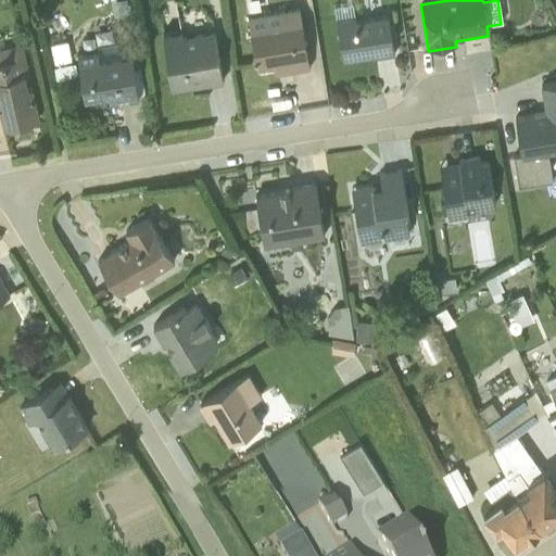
[(351,5),(333,9),(342,65),(394,57),(388,17),(354,23),(351,5)]
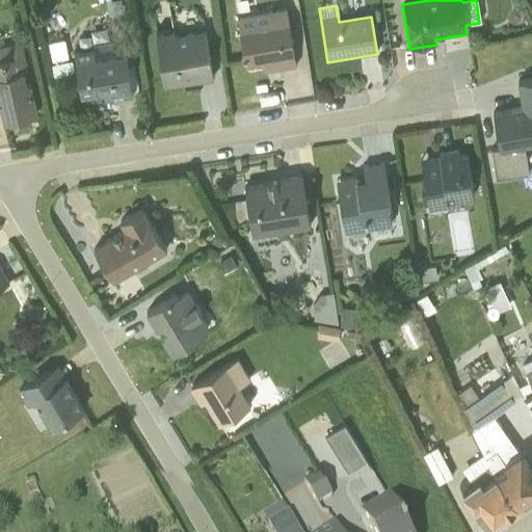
[(285,9),(237,18),(245,68),(261,65),(263,74),(295,68),(285,9)]
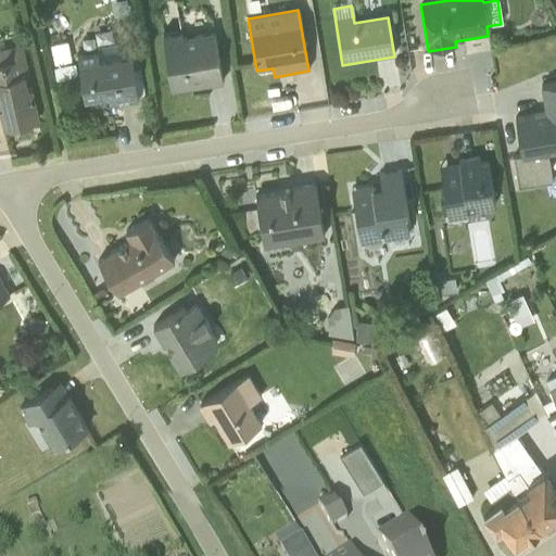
[(171,93),(223,85),(214,34),(181,38),(179,33),(161,36),(171,93)]
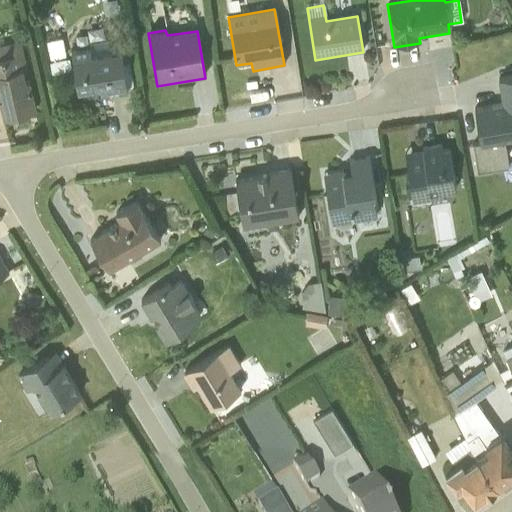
[(61,40),(45,43),(48,61),(64,58),(61,40)]
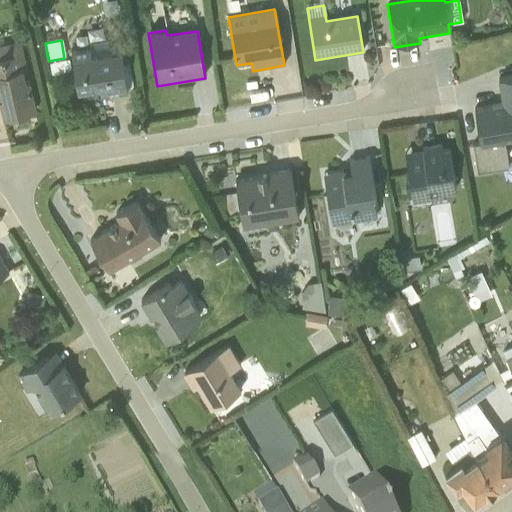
[(126,89),(133,88),(128,64),(123,65),(120,50),(108,52),(106,41),(88,44),(89,49),(70,52),(77,93),(99,89),(100,97),(127,92),(126,89)]
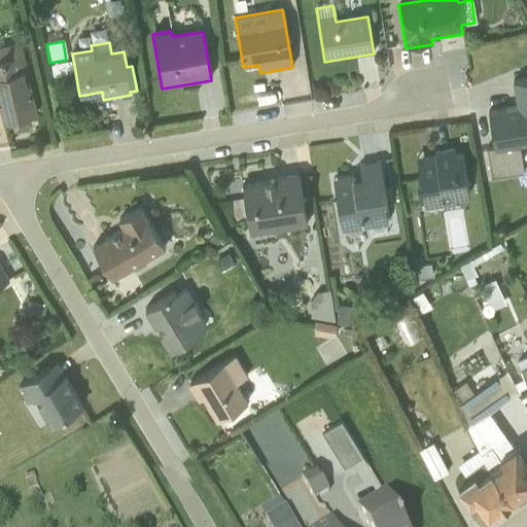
[(0,112),(2,123),(37,114),(21,44),(16,44),(0,47),(0,112)]
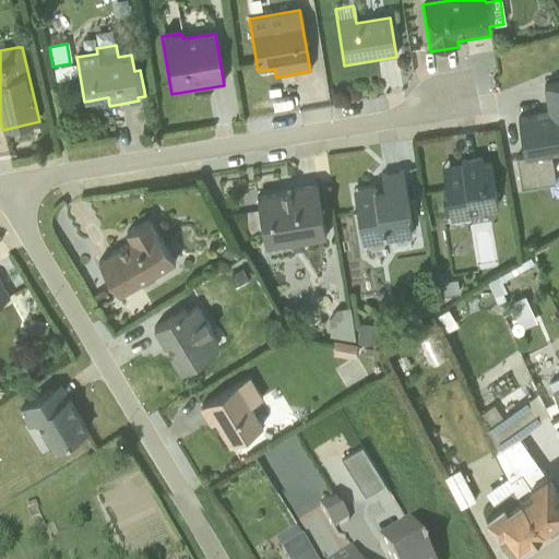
[(558,153),(558,84),(544,86),(548,115),(516,120),(523,157),(515,159),(520,188),(555,182),(550,155),(558,153)]
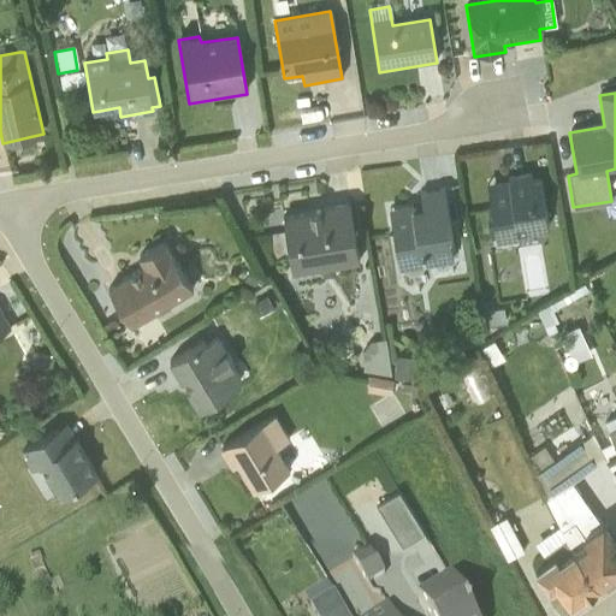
[(496,246),(535,240),(534,232),(549,230),(540,179),(531,181),(529,175),(507,178),(507,182),(486,184),(490,207),(486,208),(491,236),(495,235),(496,246)]
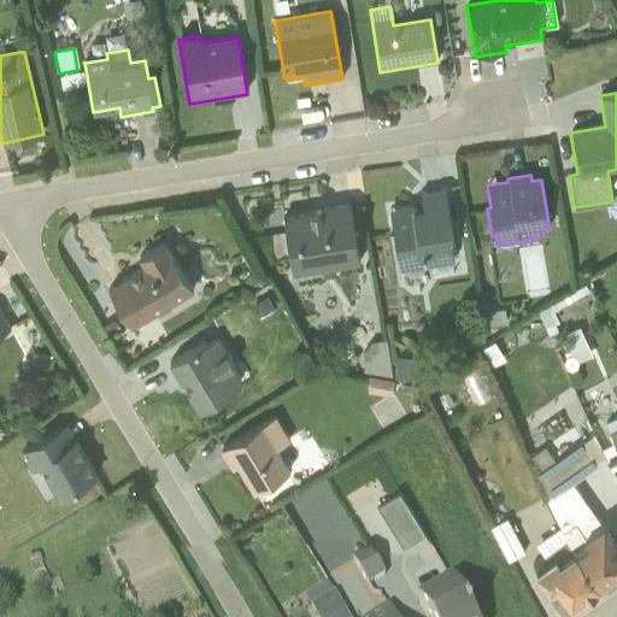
[(456,256),(445,189),(419,193),(421,205),(389,210),(399,272),(403,271),(410,276),(421,275),(424,268),(452,263),(451,257),(456,256)]
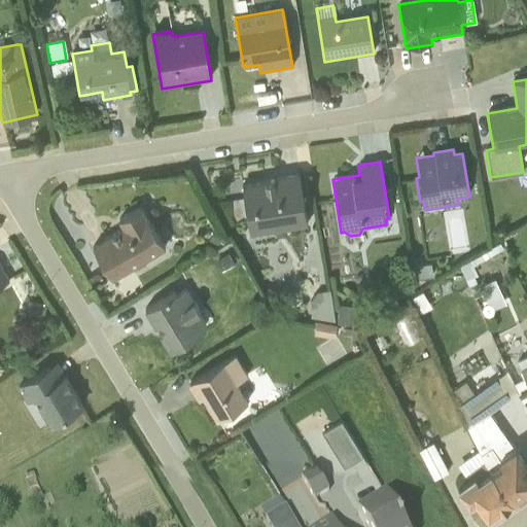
[(307,227),(300,175),(273,179),(273,182),(242,187),(249,236),(307,227)]
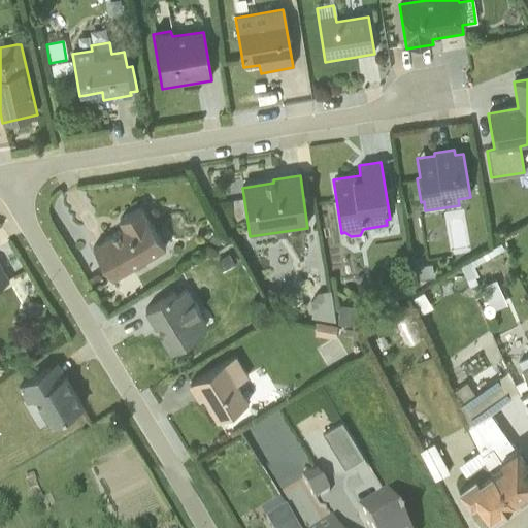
[(163,251),(140,209),(119,222),(124,231),(93,250),(111,282),(163,251)]
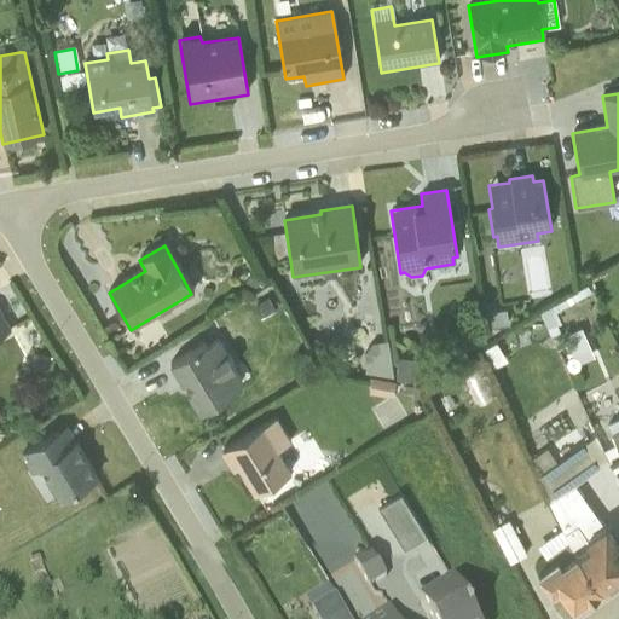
[(547,268),(528,272),(532,296),(550,294),(547,268)]
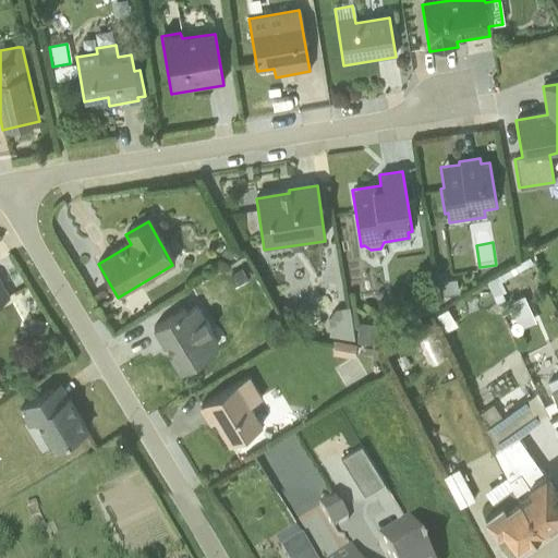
[(485,284),(499,313),(504,311),(493,288),(525,269),(533,282),(537,279),(531,266),(532,265),(529,261),(524,264),(485,284)]
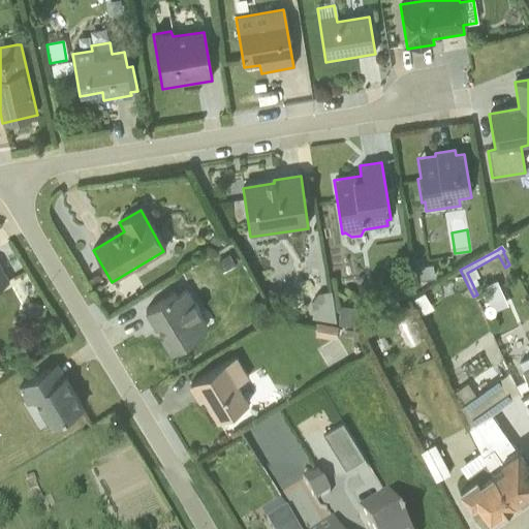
[(419,282),(433,280),(431,268),(417,269),(419,282)]
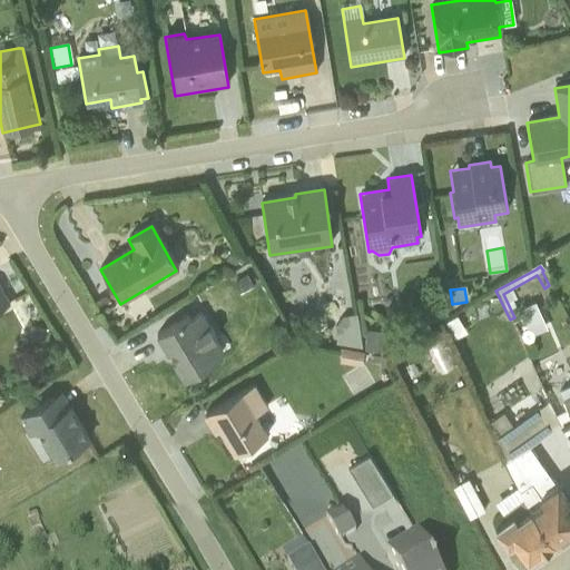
[(543,323),(538,310),(520,316),(526,330),(543,323)]
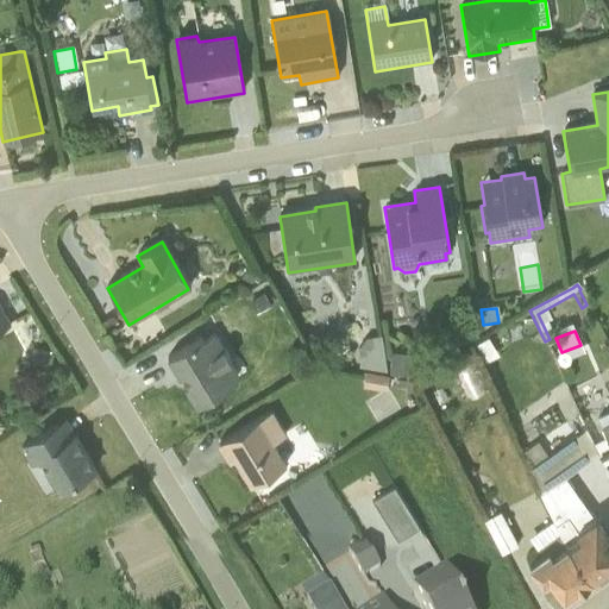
[(201,339),(167,360),(179,380),(182,378),(183,378),(188,387),(184,390),(196,409),(232,388),(231,385),(239,380),(214,336),(203,341),(201,339)]
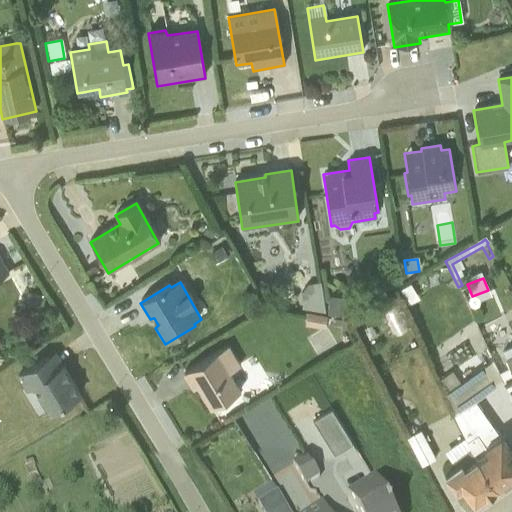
[(301,311),(324,314),(320,284),(319,284),(306,287),(300,296),(302,302),(301,311)]
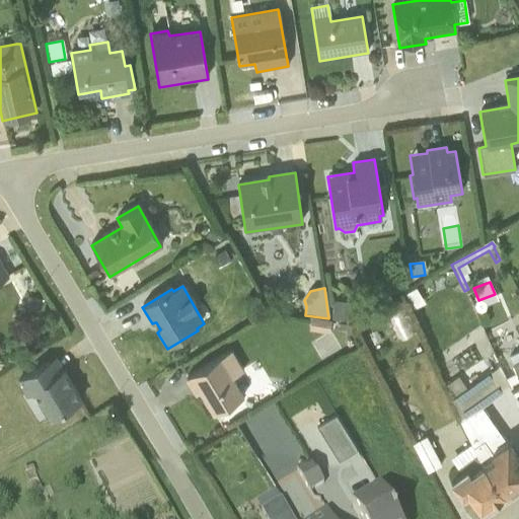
[(424,306),(415,290),(404,297),(413,312),(424,306)]
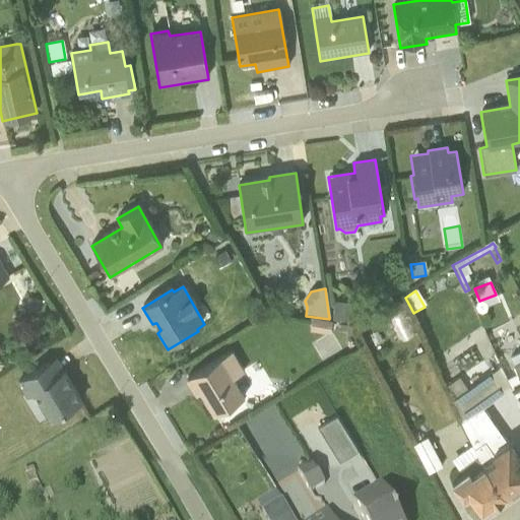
[(45,305),(27,301),(23,316),(40,320),(45,305)]
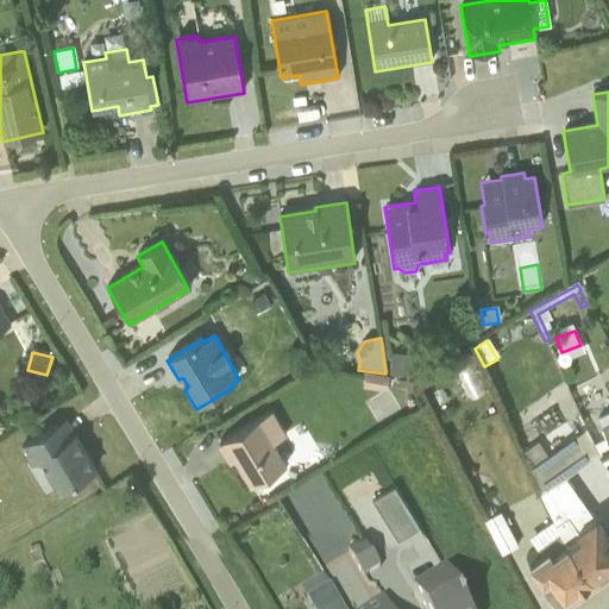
[(389,376),(414,380),(415,357),(390,356),(389,376)]
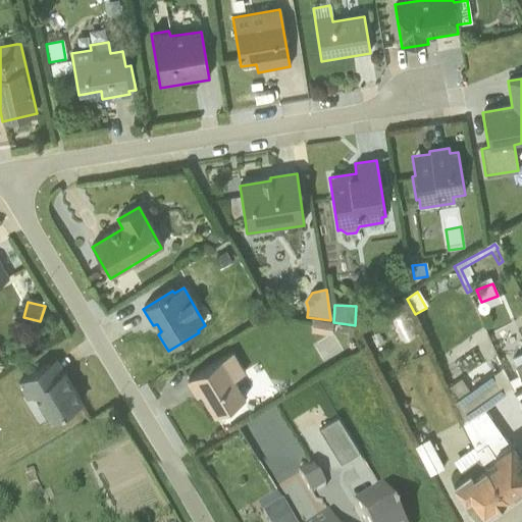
[(330,338),(333,325),(312,321),(310,334),(330,338)]
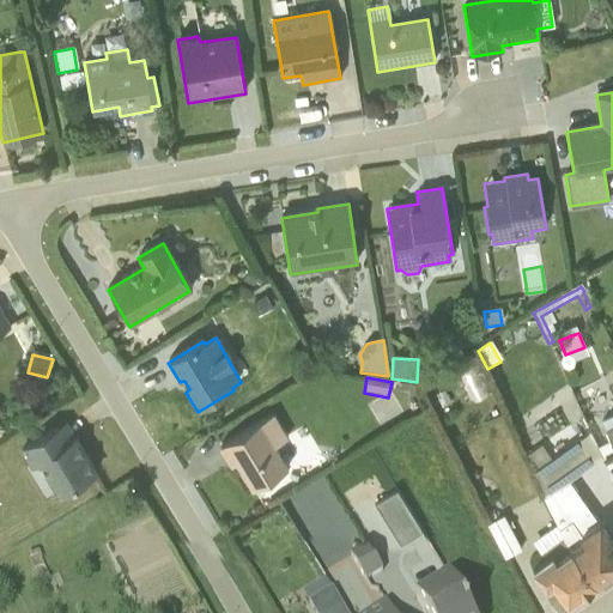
[(612,414),(602,422),(599,416),(586,423),(608,467),(612,465),(612,414)]
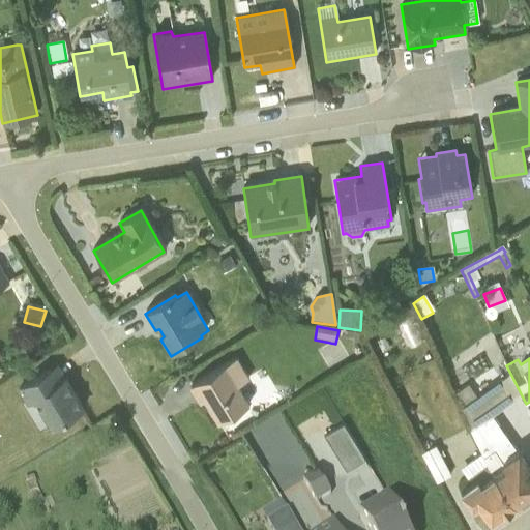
[(247,380),(235,359),(189,387),(199,404),(204,402),(217,424),(248,406),(237,386),(247,380)]
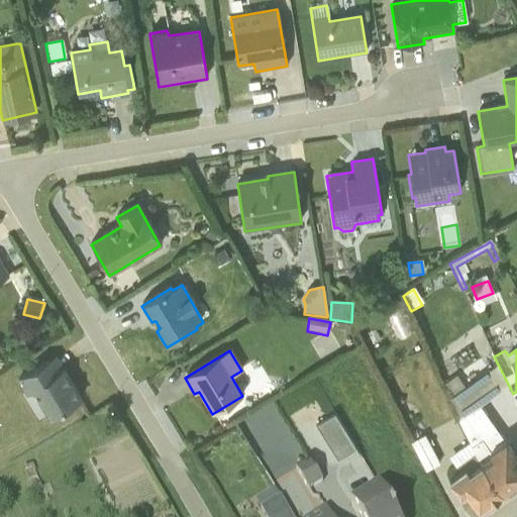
[(56,359),(16,382),(25,398),(34,393),(39,400),(37,401),(47,418),(79,400),(56,359)]
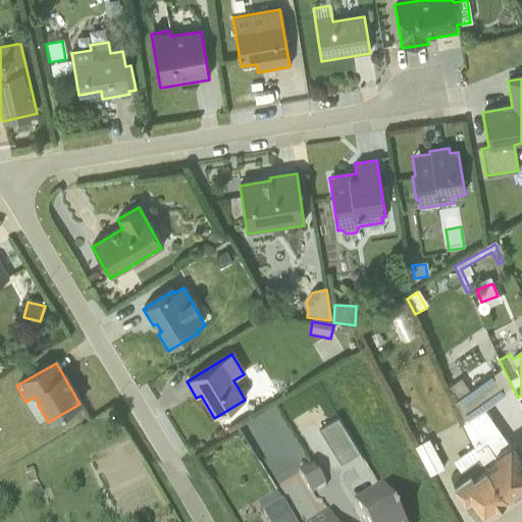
[(463,424),(464,424),(473,447),(507,498),(521,486),(521,474),(516,465),(521,461),(484,410),(505,395),(490,375),(469,390),(460,379),(447,388),(456,402),(454,404),(463,424)]
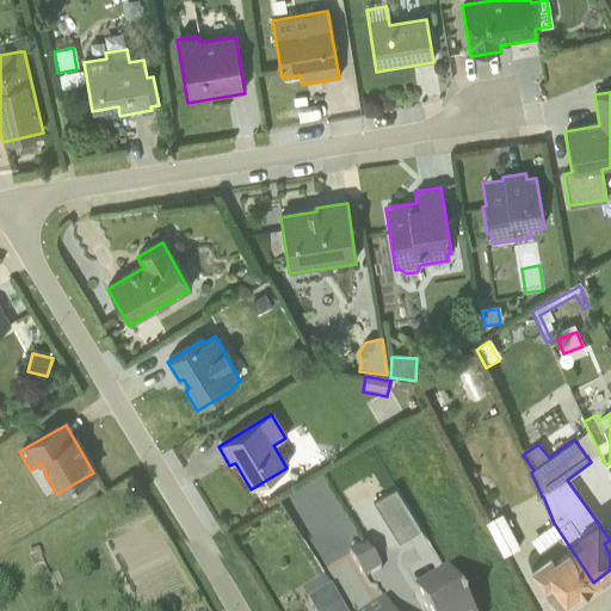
[(419,532),(394,491),(372,504),(397,545),(419,532)]
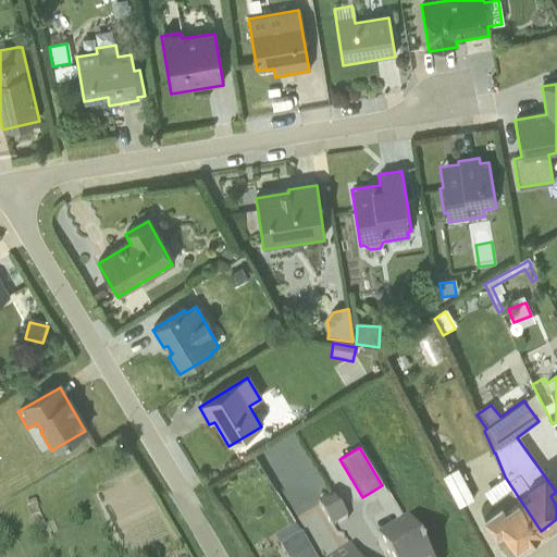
[(473,500),(457,470),(442,478),(458,508),(473,500)]
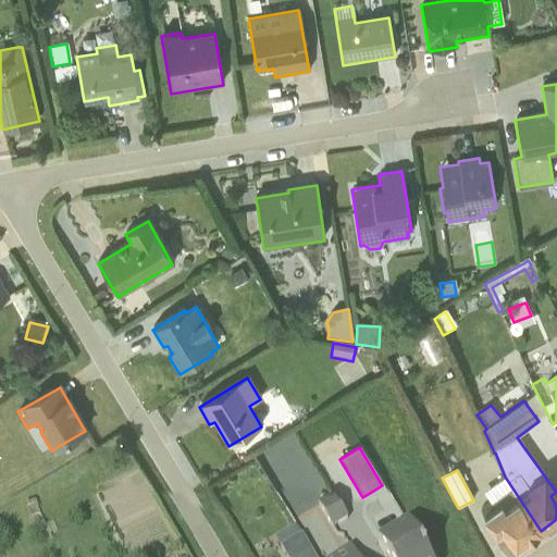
[(494,508),(482,517),(496,536),(503,531),(516,548),(541,531),(505,477),(483,493),(494,508)]
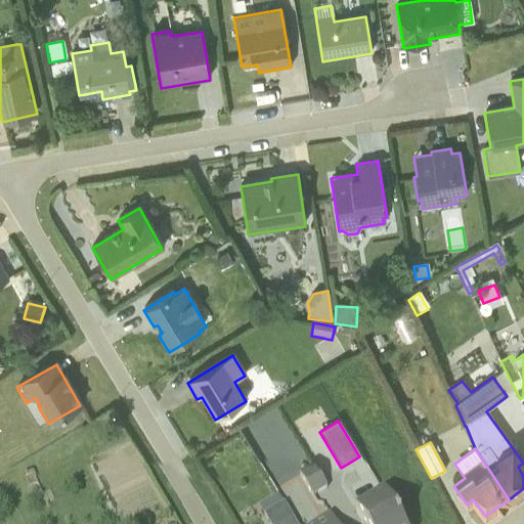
[(312,465),(298,473),(312,496),(326,488),(312,465)]
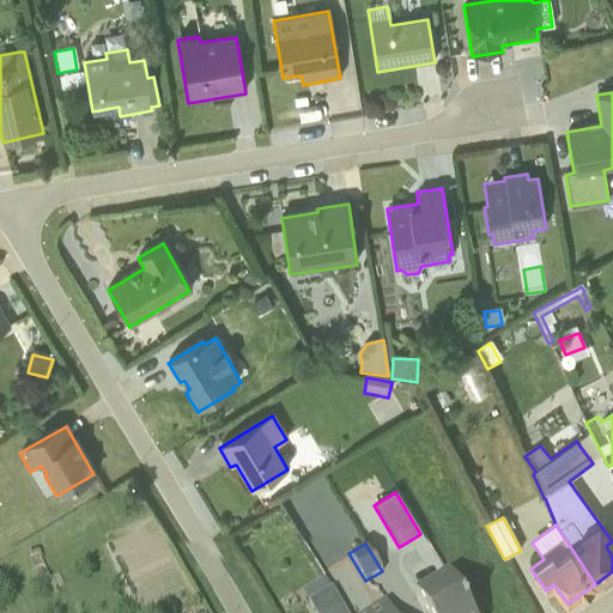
[(346,612),(331,587),(325,577),(302,592),(314,612),(346,612)]
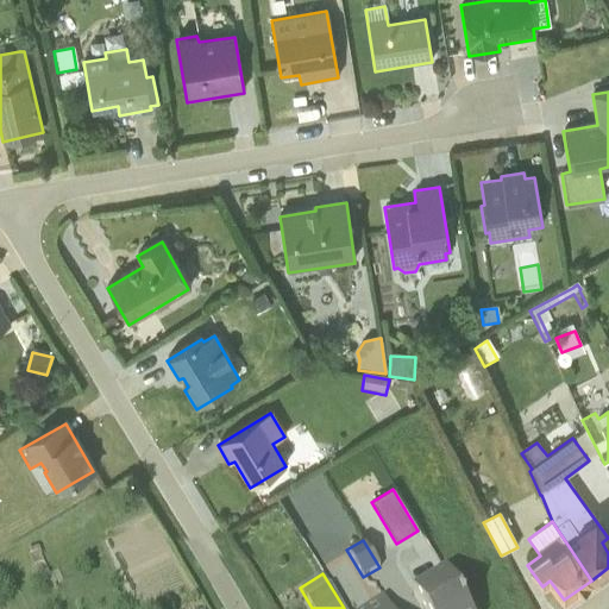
[(466,608),(444,573),(413,592),(422,608),(466,608)]
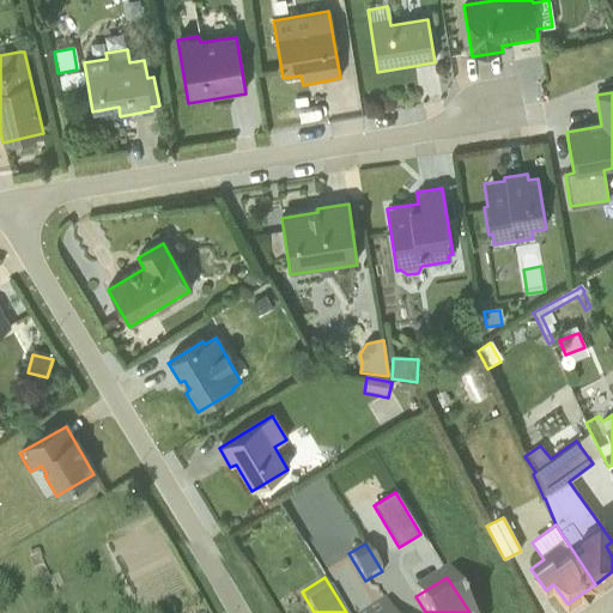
[(392,612),(384,601),(364,612),(392,612)]
